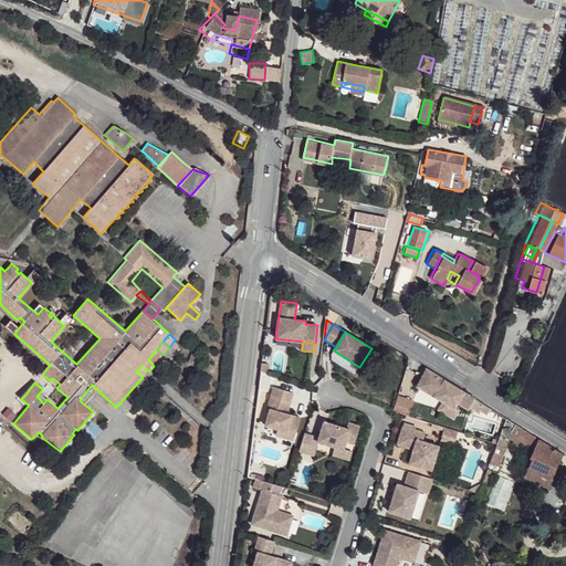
[(148,359),(154,366),(164,355),(157,349),(148,359)]
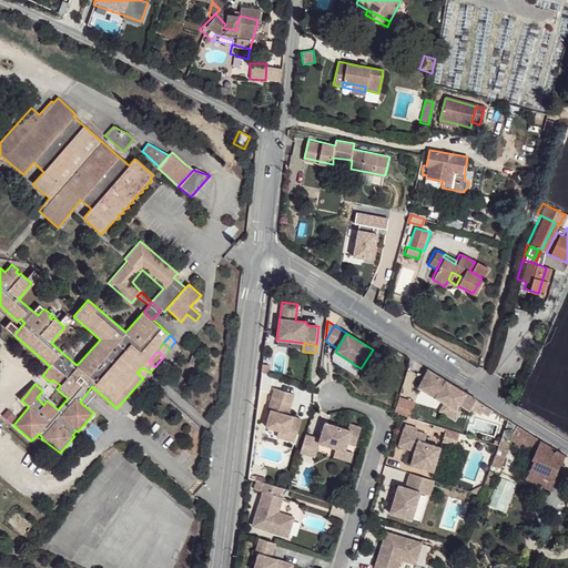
[(143,378),(150,373),(142,367),(137,373),(143,378)]
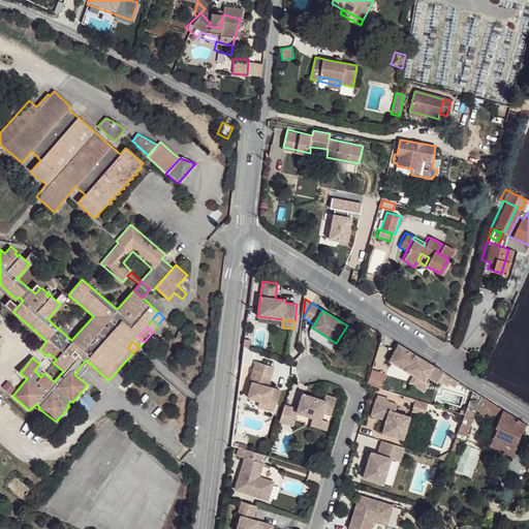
[(399,344),(390,361),(405,370),(425,381),(430,374),(436,378),(441,370),(435,366),(415,353),(399,344)]
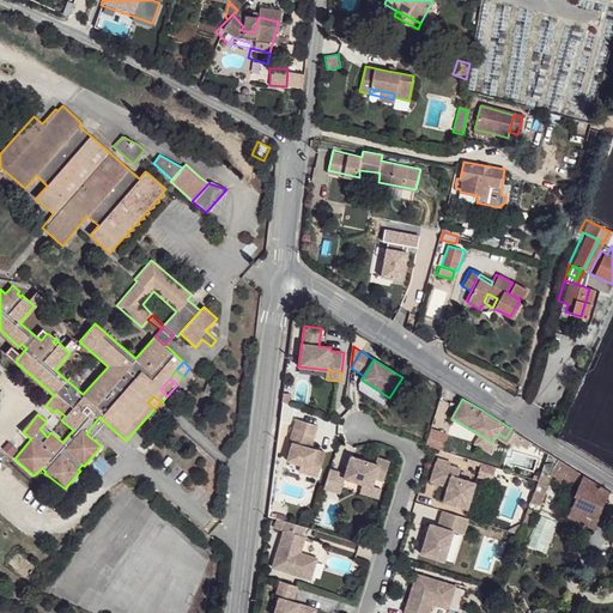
[(56,410),(54,412),(61,420),(65,416),(56,410)]
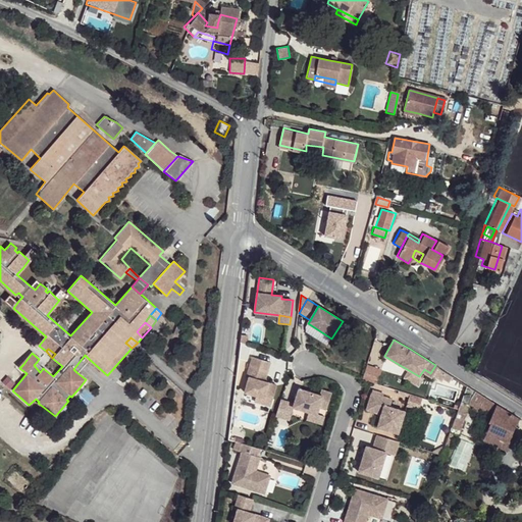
[(76,372),(88,358),(85,355),(73,369),(76,372)]
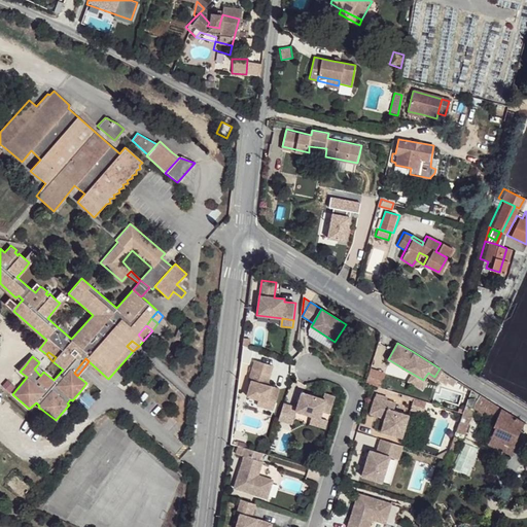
[(273,366),(255,361),(248,382),(251,382),(246,396),(258,400),(267,403),(267,401),(275,405),(279,390),(267,386),(264,385),(266,380),(269,381),(273,366)]
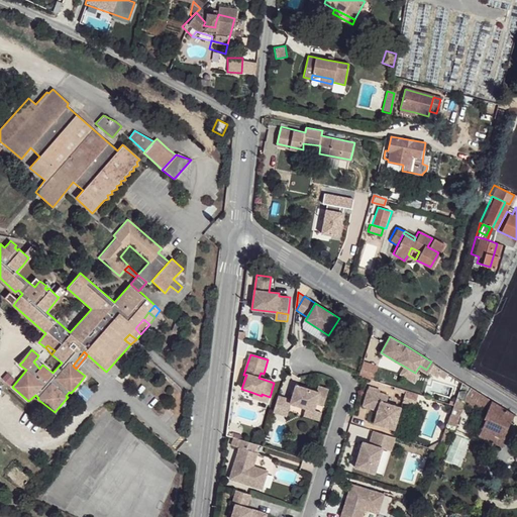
[(39,369),(42,365),(36,358),(33,362),(39,369)]
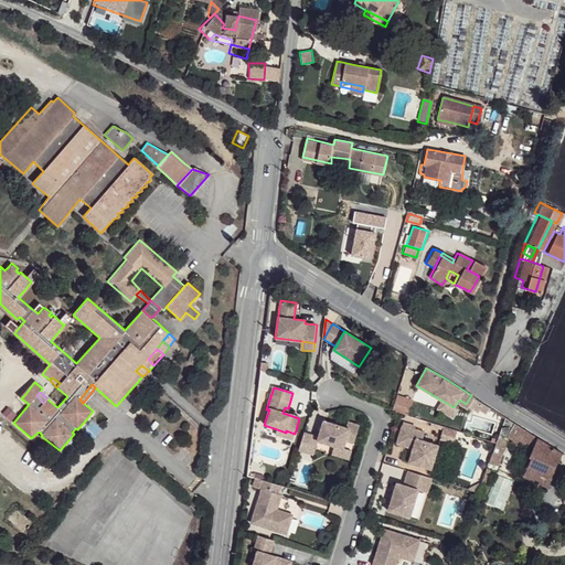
[(427,415),(434,406),(424,400),(417,409),(427,415)]
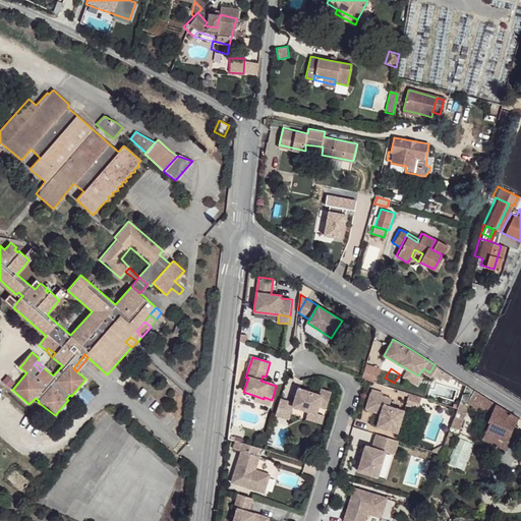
[(466,384),(460,401),(469,403),(491,418),(497,403),(473,388),(466,384)]
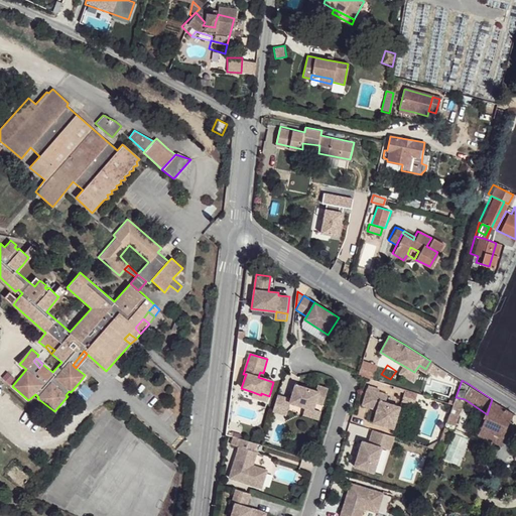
[(387,393),(368,387),(362,404),(371,407),(372,403),(379,405),(377,409),(374,421),(395,428),(402,406),(384,400),(387,393)]
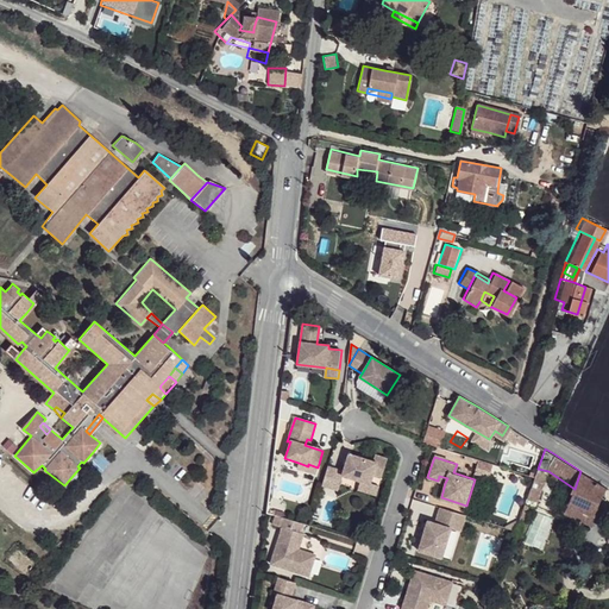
[(327,468),(321,489),(337,494),(341,479),(369,488),(371,479),(380,482),(385,462),(374,458),(371,468),(346,460),(343,472),(327,468)]
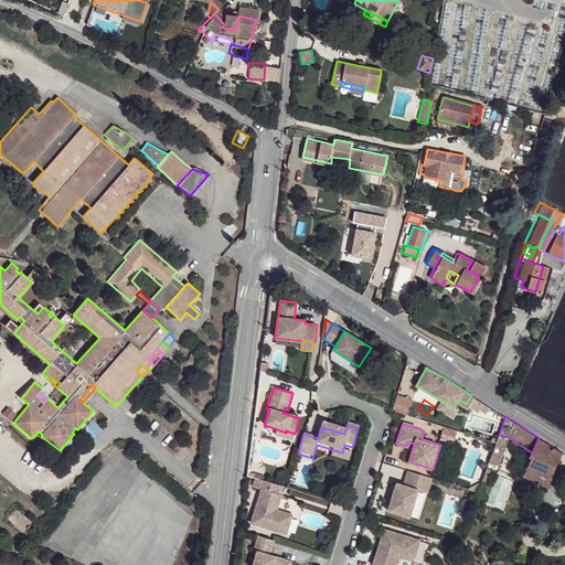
[(286,433),(284,438),(292,440),(295,434),(286,430),(286,433)]
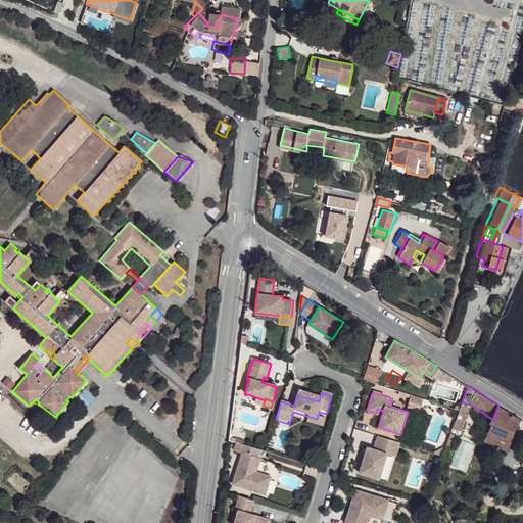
[(471,405),(462,402),(460,410),(457,419),(465,422),(471,405)]
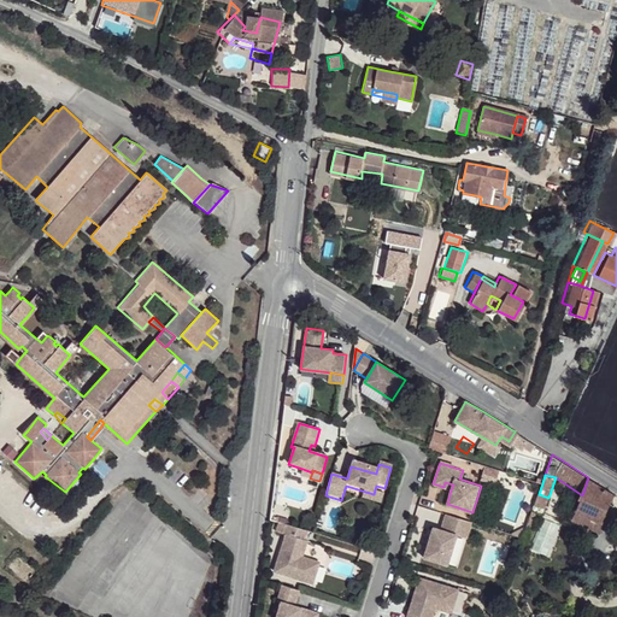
[(604,519),(615,494),(588,477),(582,495),(581,498),(582,499),(579,505),(577,510),(591,516),(603,523),(604,519)]
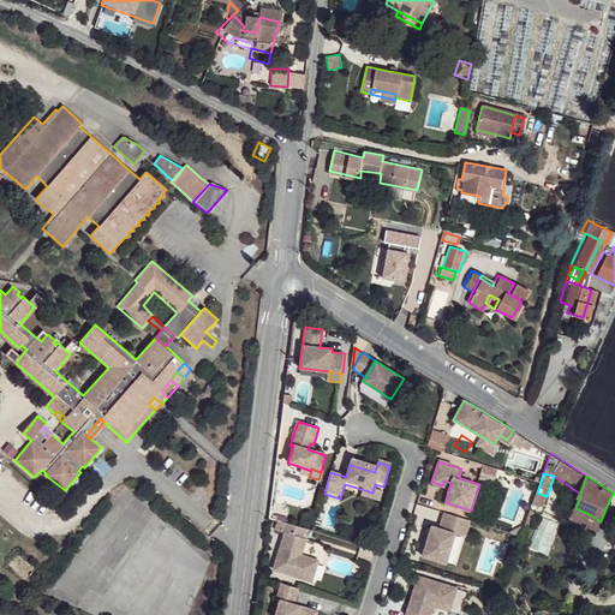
[(381,495),(372,493),(370,501),(378,503),(381,495)]
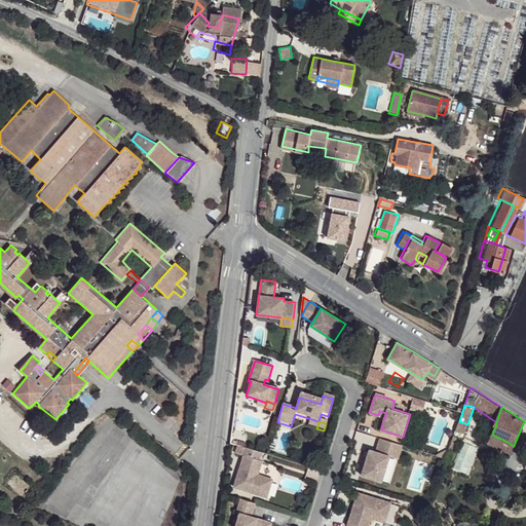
[(467,424),(459,421),(454,435),(457,437),(462,438),(467,424)]
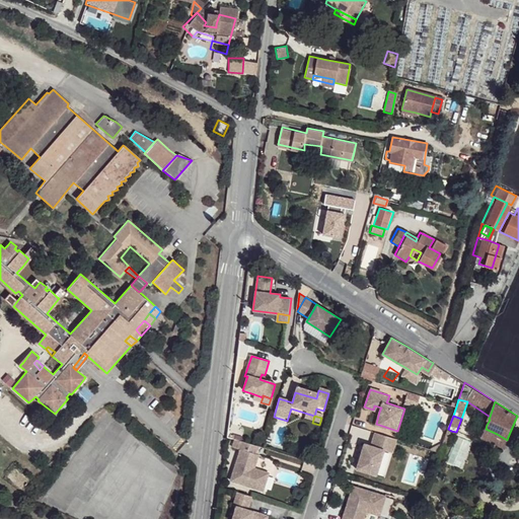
[(439,453),(443,454),(451,431),(448,429),(447,431),(444,440),(440,452),(439,453)]
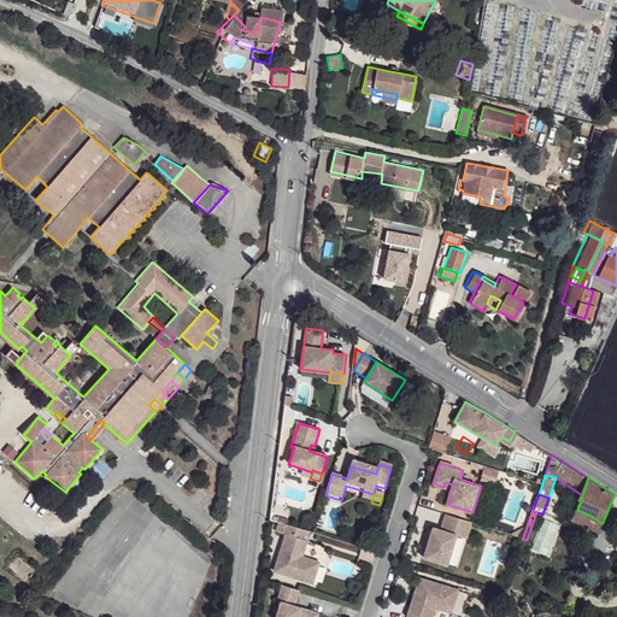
[(599,530),(603,523),(591,516),(577,510),(575,518),(588,524),(599,530)]
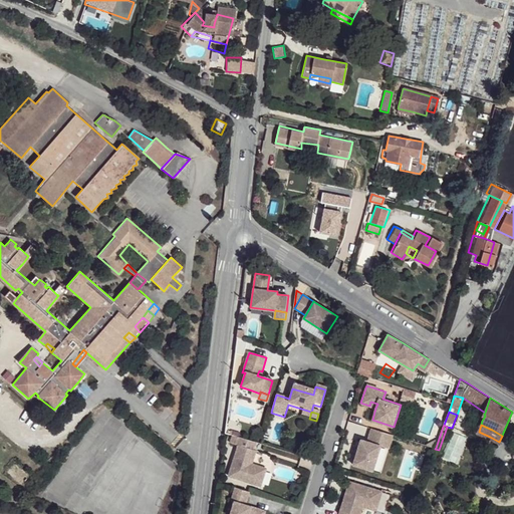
[(394,435),(371,428),(367,441),(361,439),(353,464),(373,470),(380,446),(390,448),(394,435)]
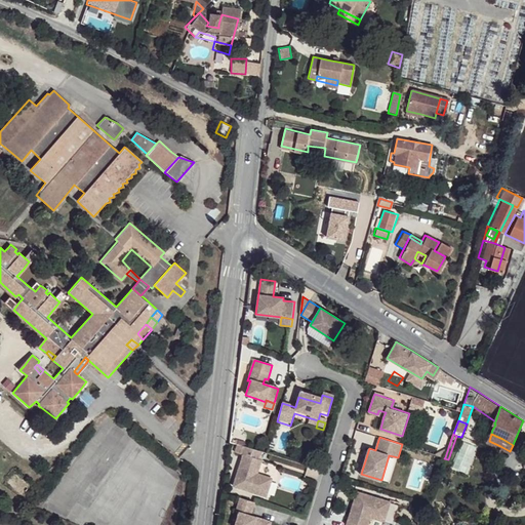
[(261,451),(244,446),(242,454),(243,454),(234,486),(267,496),(273,478),(257,474),(263,460),(258,458),(261,451)]
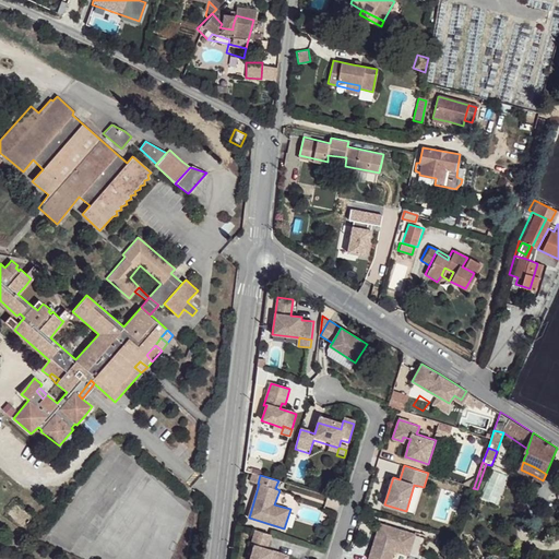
[(391,558),(394,550),(396,545),(411,549),(415,534),(380,523),(369,558),(391,558)]
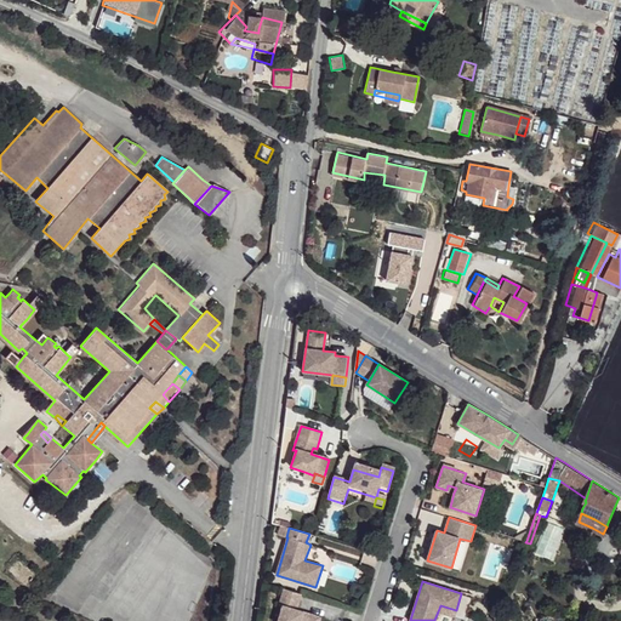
[(301,593),(283,588),(278,604),(281,605),(277,620),(318,620),(320,616),(296,609),(301,593)]
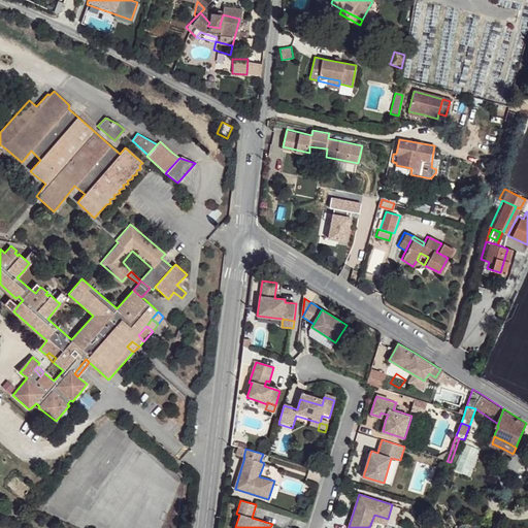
[(388,519),(374,515),(372,520),(386,524),(388,519)]
